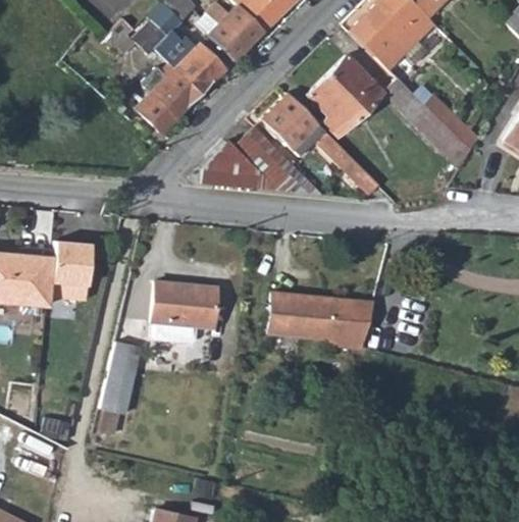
[(171,28),(180,18),(162,0),(160,0),(147,14),(152,18),(168,34),(154,47),(169,62),(169,63),(200,93),(224,68),(199,44),(197,47),(184,34),(182,37),(171,28)]
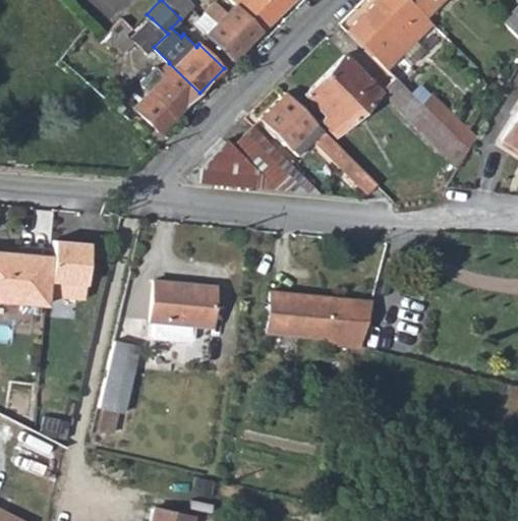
[(198,3),(194,0),(166,0),(184,18),(198,3)]
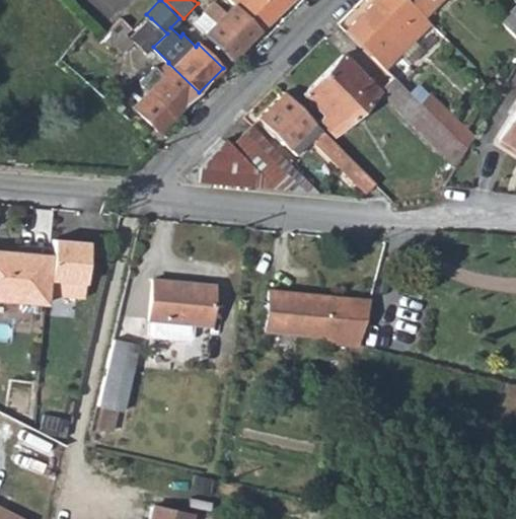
[(231,60),(262,29),(231,0),(217,0),(204,13),(215,24),(206,33),(231,60)]
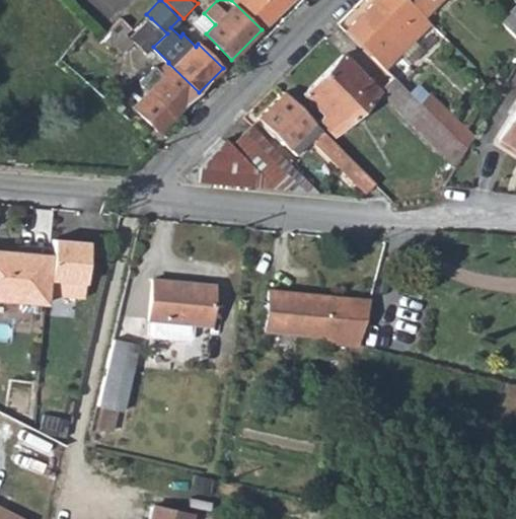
[(231,0),(262,29),(291,0),(231,0)]
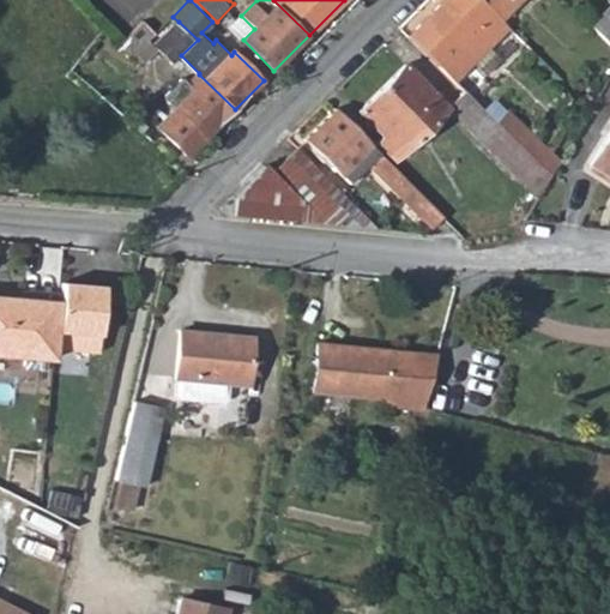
[(472,66),(512,26),(507,22),(483,0),(446,0),(411,37),(458,82),(477,101),(491,85),(472,66)]
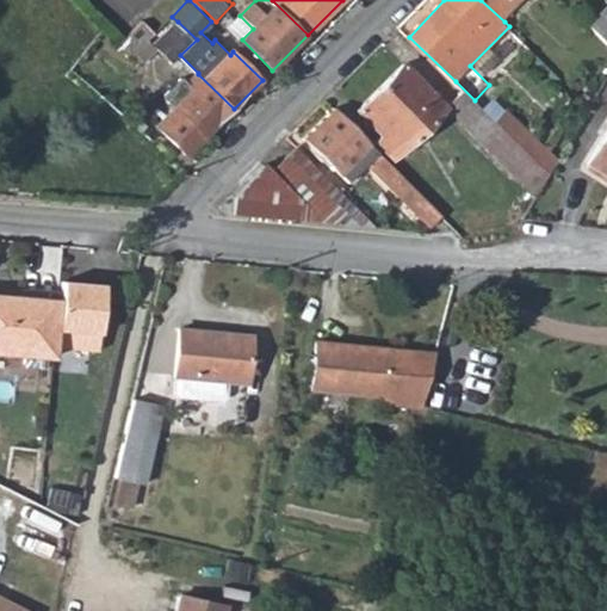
[(481,0),(505,22),(525,0),(481,0)]
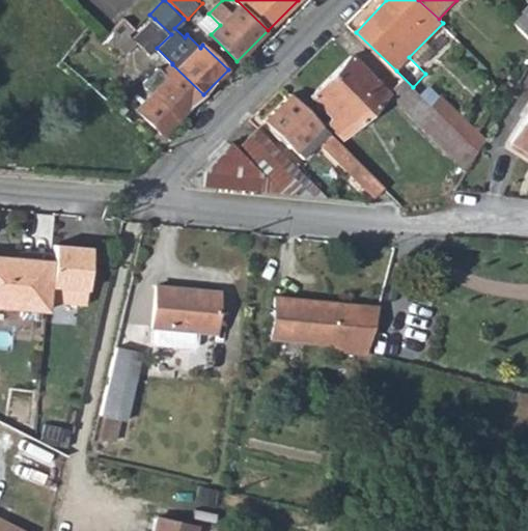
[(527,8),(518,19),(527,29),(527,8)]
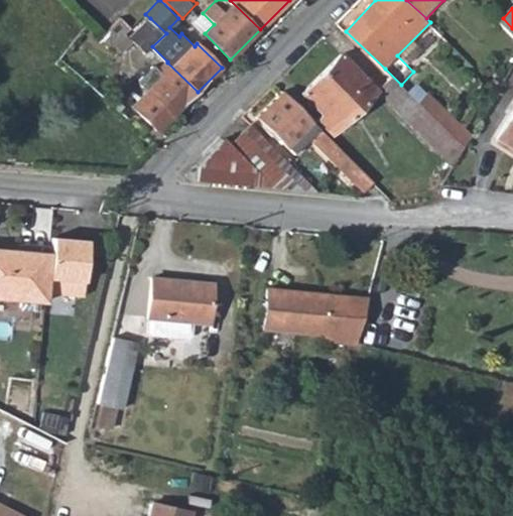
[(194,22),(205,33),(214,24),(203,13),(194,22)]
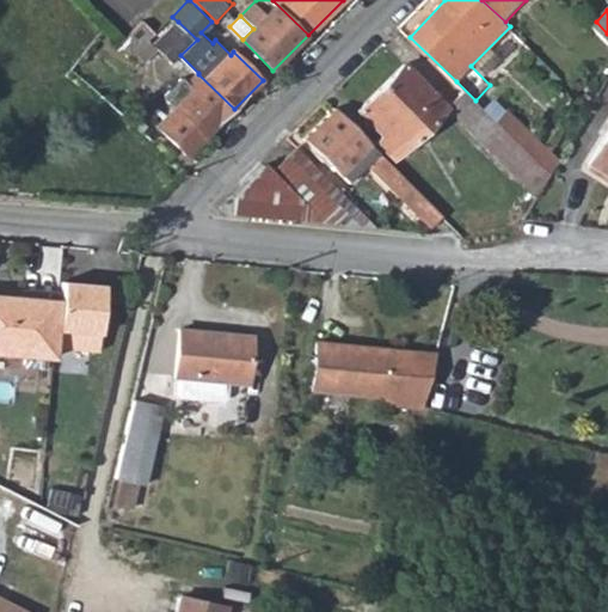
[(145,19),(117,47),(131,59),(135,55),(149,40),(149,38),(157,32),(145,19)]
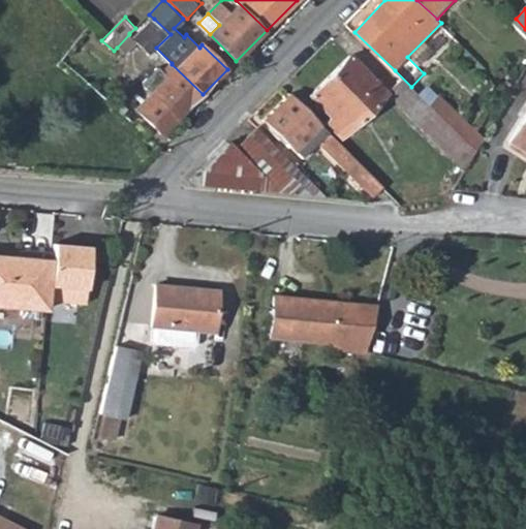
[(151,55),(156,48),(171,34),(154,19),(135,38),(129,33),(129,34),(117,48),(125,57),(138,42),(151,55)]
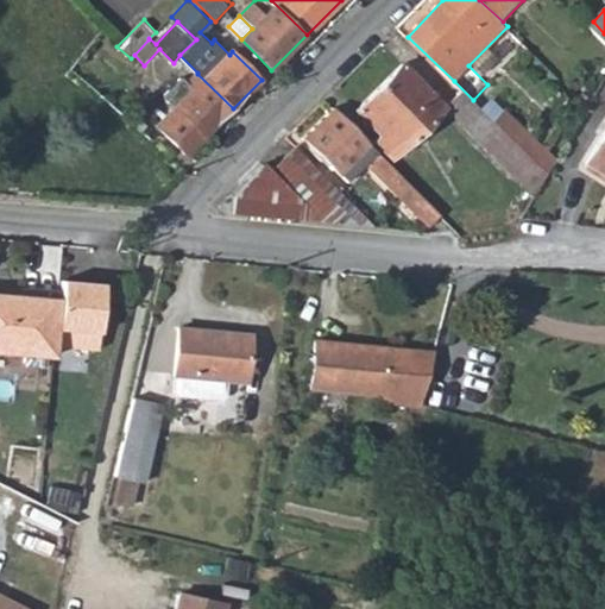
[(395,159),(447,105),(404,64),(359,111),(383,133),(376,140),(395,159)]
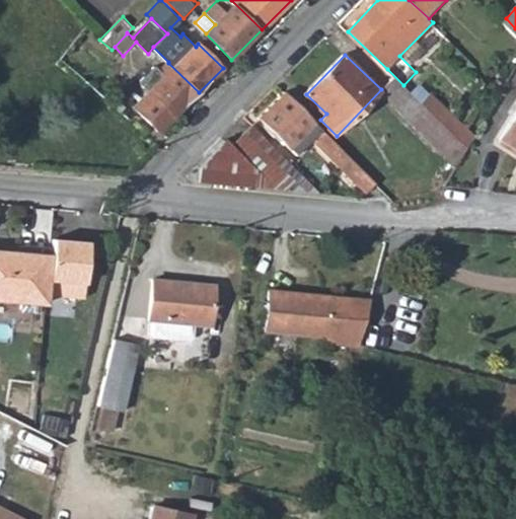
[(160,131),(199,92),(168,63),(161,71),(165,75),(149,91),(135,106),(160,131)]
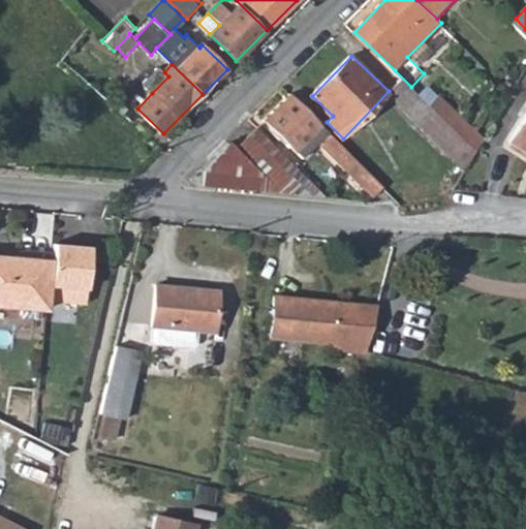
[(168,76),(164,72),(158,67),(143,84),(152,93),(168,76)]
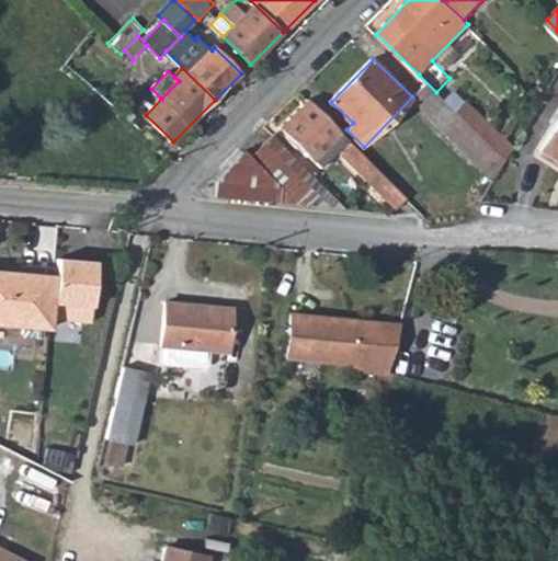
[(457,140),(496,179),(508,160),(458,113),(436,92),(426,83),(412,96),(457,140)]
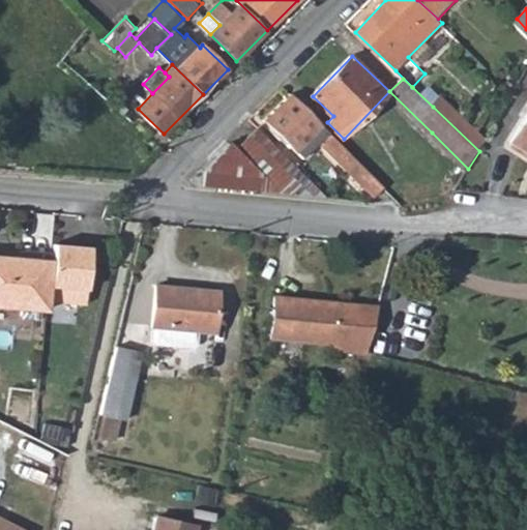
[(312,137),(319,143),(377,197),(386,186),(351,151),(292,94),(266,121),(297,150),(312,137)]
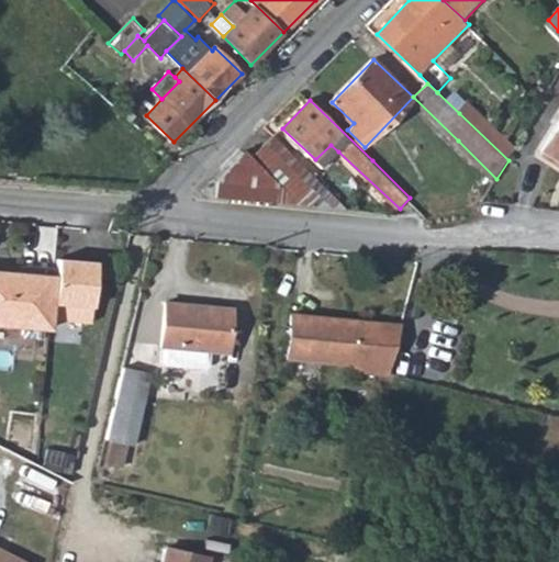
[(469,102),(459,113),(509,160),(516,148),(469,102)]
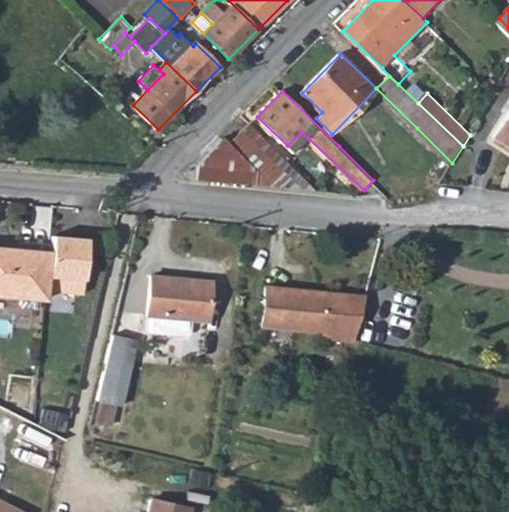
[(508,118),(496,137),(508,144),(508,118)]
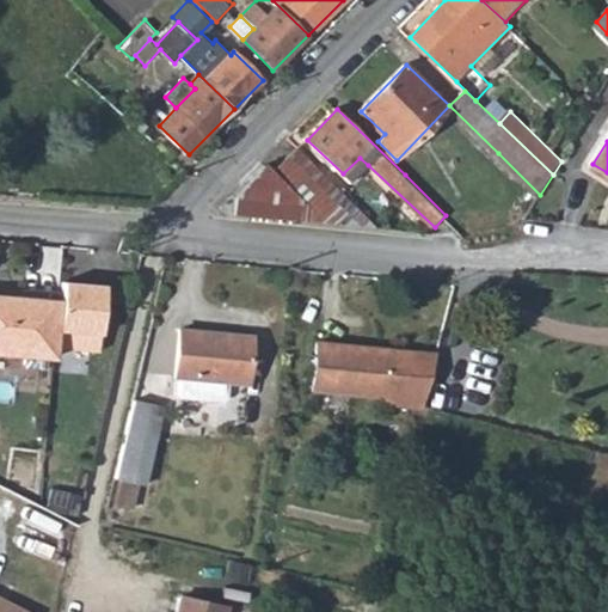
[(269,164),(245,190),(257,212),(308,216),(367,222),(375,222),(336,184),(298,147),(275,170),(269,164)]
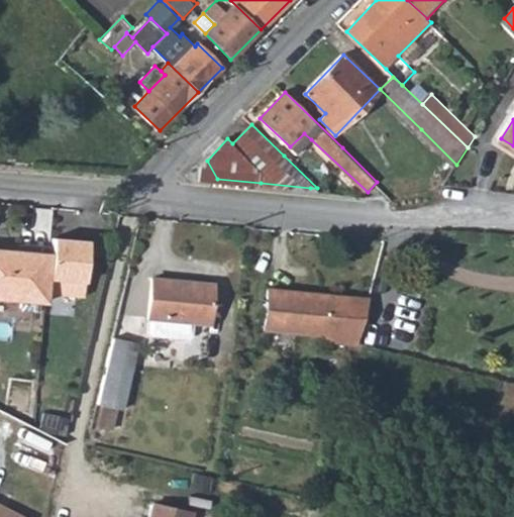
[(297,153),(311,139),(304,133),(290,146),(297,153)]
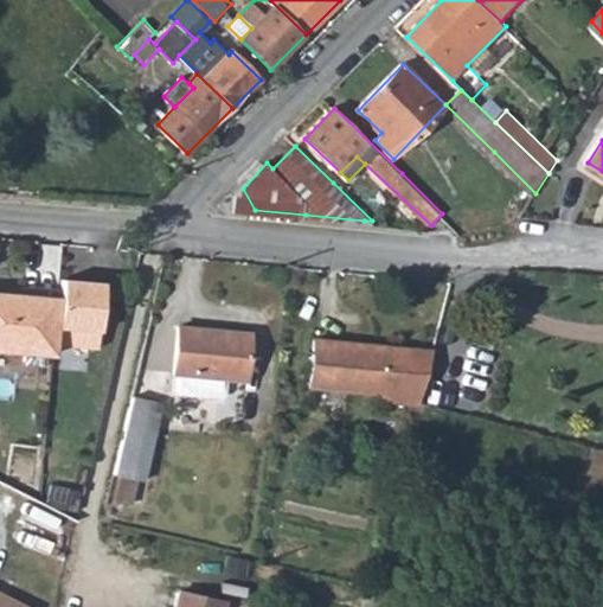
[(239,193),(237,213),(264,216),(315,222),(374,227),(378,228),(372,221),(364,221),(306,215),(255,210),(243,189),(239,193)]
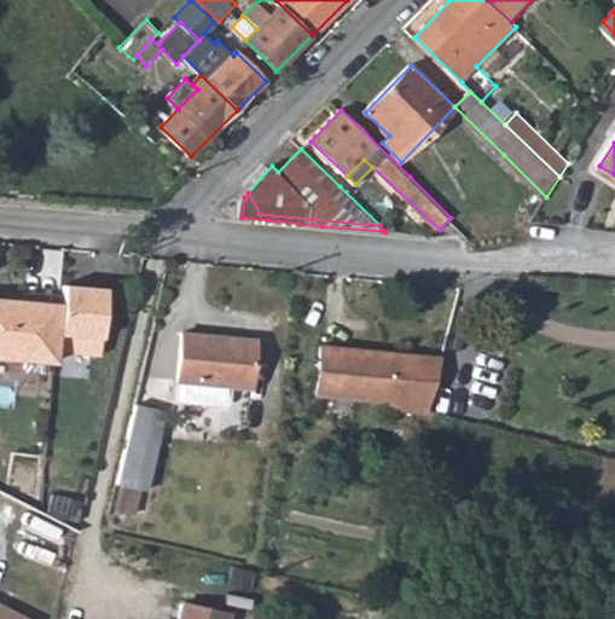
[(61,308),(57,353),(100,357),(106,290),(64,285),(63,308),(61,308)]
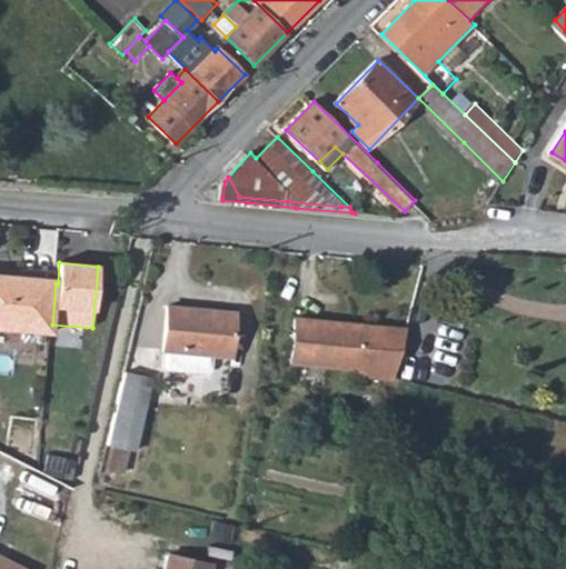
[(56,281),(0,276),(0,328),(51,333),(52,325),(56,283),(56,281)]
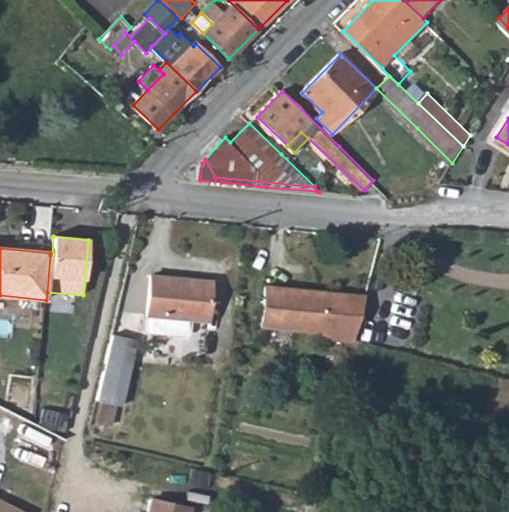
[(213,282),(153,277),(149,318),(209,323),(213,282)]
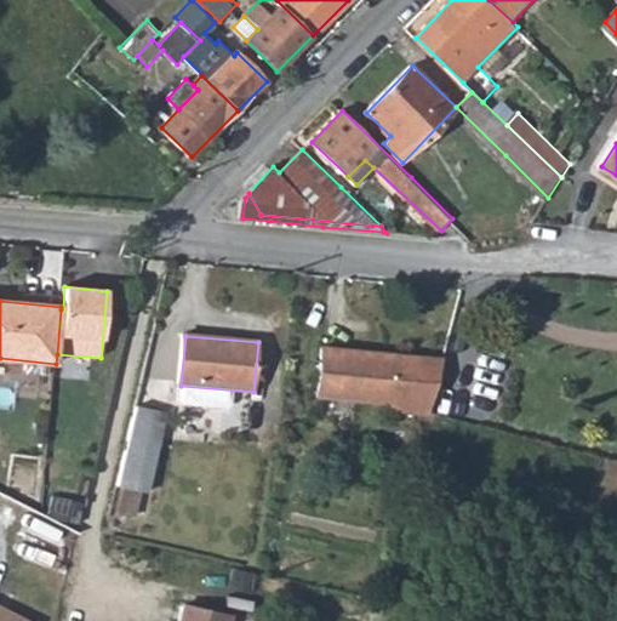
[(396,355),(325,348),(321,398),(389,403),(388,410),(430,415),(432,411),(445,359),(396,355)]
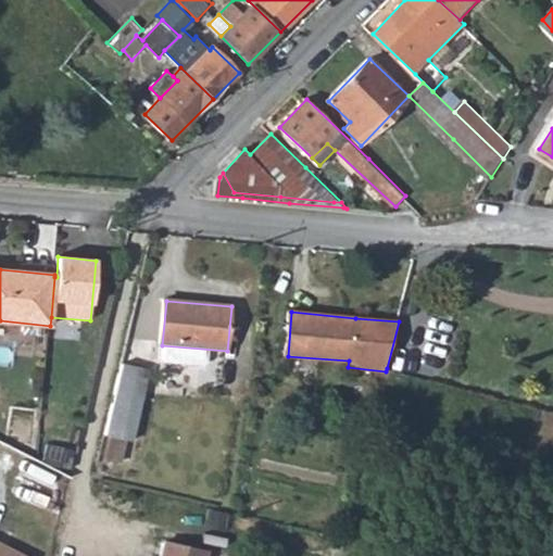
[(145,366),(124,361),(107,434),(127,440),(145,366)]
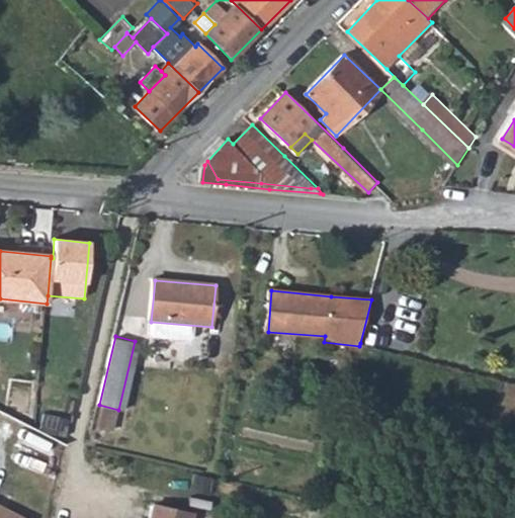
[(141,342),(135,341),(118,410),(123,412),(141,342)]
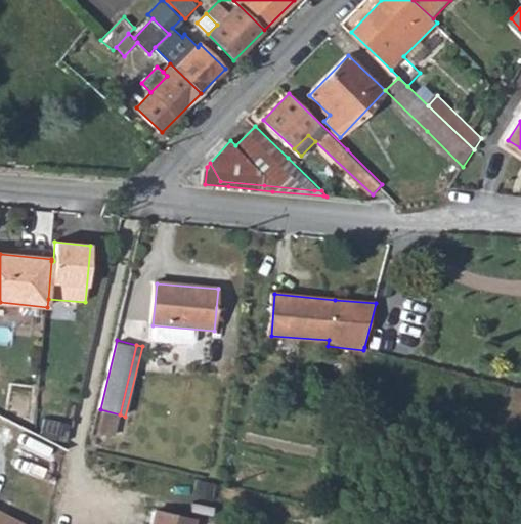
[(0,523),(23,523),(0,512),(0,523)]
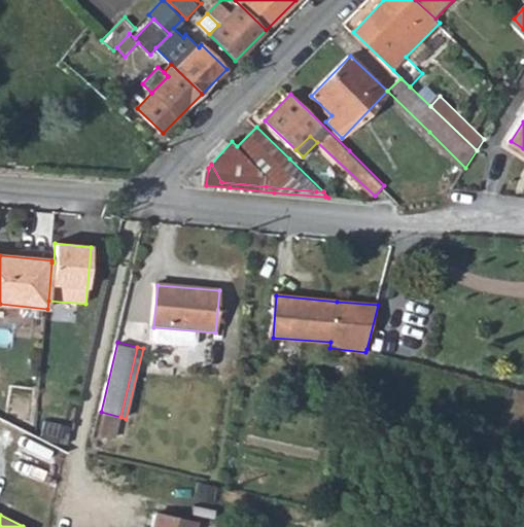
[(197,526),(198,525),(155,516),(152,526),(197,526)]
